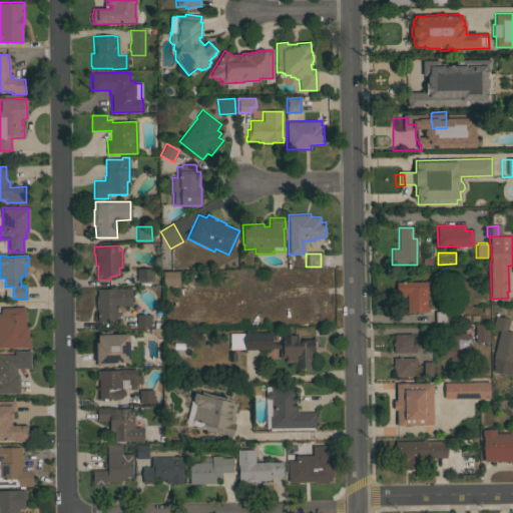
[(153,282),(136,282),(136,269),(153,269),(153,282)]
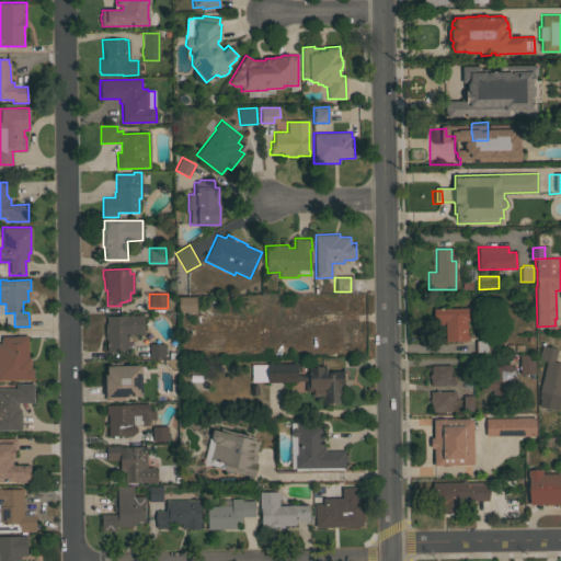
[(191,297),(191,302),(198,302),(198,311),(178,311),(178,297),(191,297)]
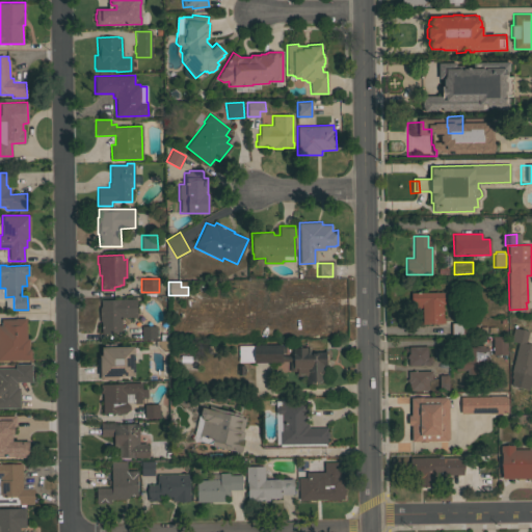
[(443,303),(442,303),(443,317),(444,317),(445,322),(422,323),(421,308),(418,308),(418,303),(410,303),(410,292),(443,291),(443,303)]
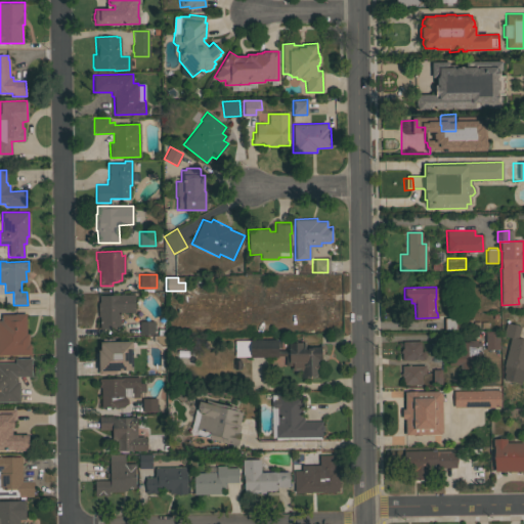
[(134,312),(120,312),(120,330),(99,330),(99,316),(97,316),(97,295),(134,294),(134,312)]
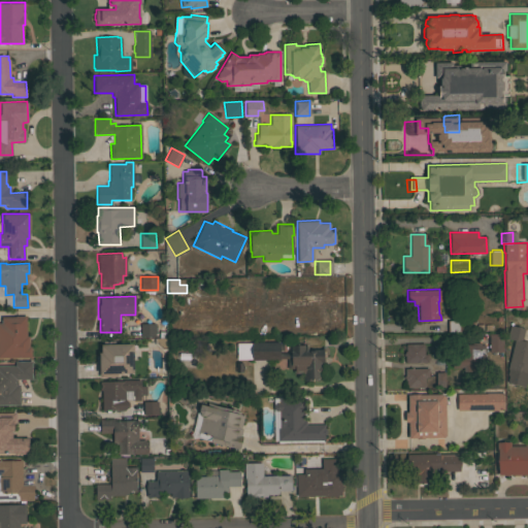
[(0,323),(1,323),(1,317),(14,317),(14,316),(26,316),(26,335),(28,335),(29,357),(0,357),(0,323)]
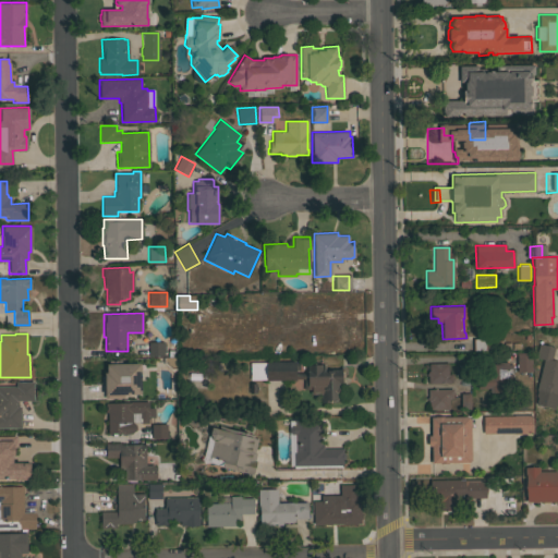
[(485,338),(486,351),(473,351),(472,338),(485,338)]
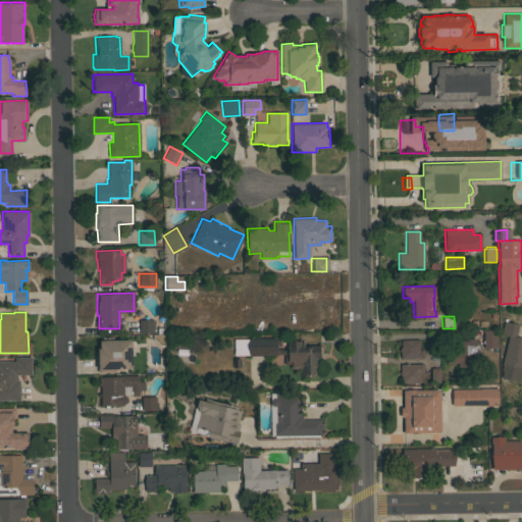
[(153,319),(153,332),(139,332),(139,319),(153,319)]
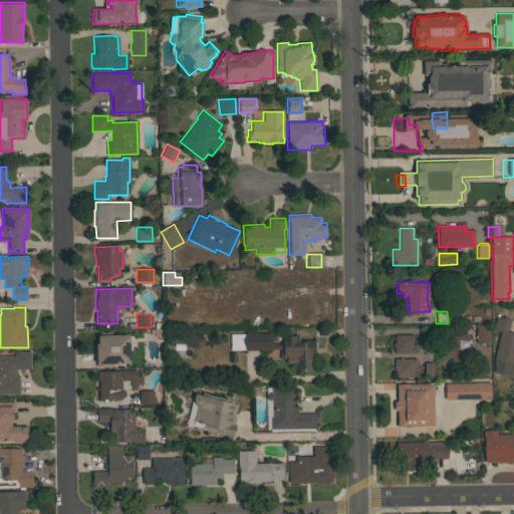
[(496,316),(511,319),(508,330),(513,332),(513,359),(513,364),(493,359),(500,331),(493,329),(496,316)]
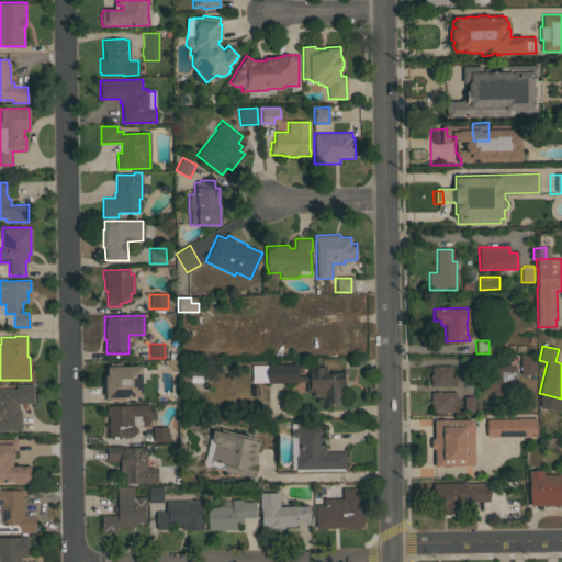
[(519,355),(535,355),(536,373),(520,374),(519,355)]
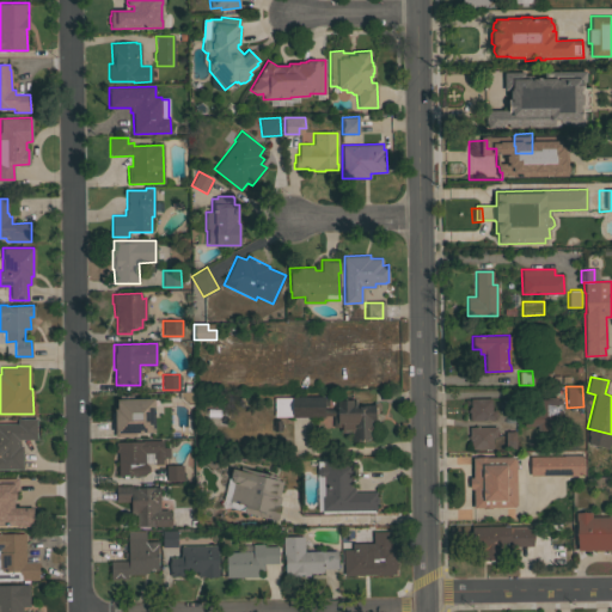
[(291,417),(291,416),(274,416),(274,397),(289,397),(289,396),(323,396),(323,398),(328,398),(328,405),(323,405),(323,409),(335,409),(335,399),(355,399),(355,404),(375,404),(375,420),(372,421),(372,438),(352,438),(352,433),(341,433),(341,427),(334,427),(334,415),(324,415),(324,416),(291,417)]
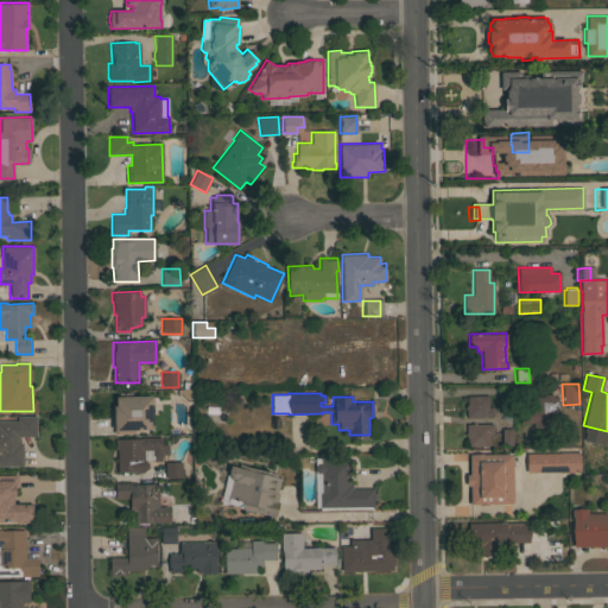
[(501,394),(517,394),(517,411),(501,411),(501,394)]
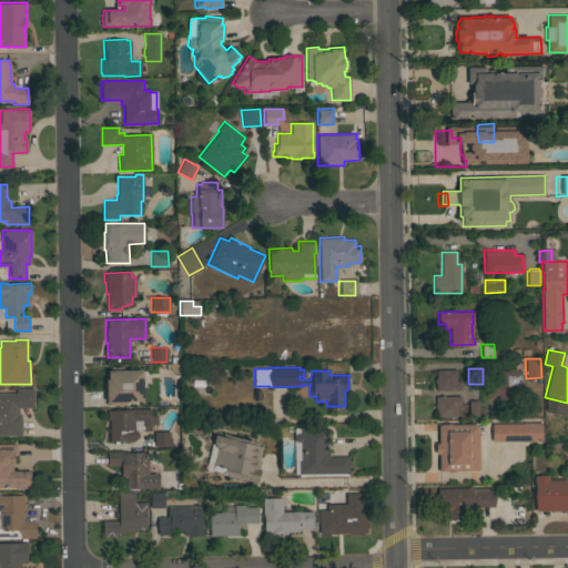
[(517,395),(495,395),(494,371),(509,369),(509,368),(516,368),(516,371),(520,371),(520,374),(516,374),(517,395)]
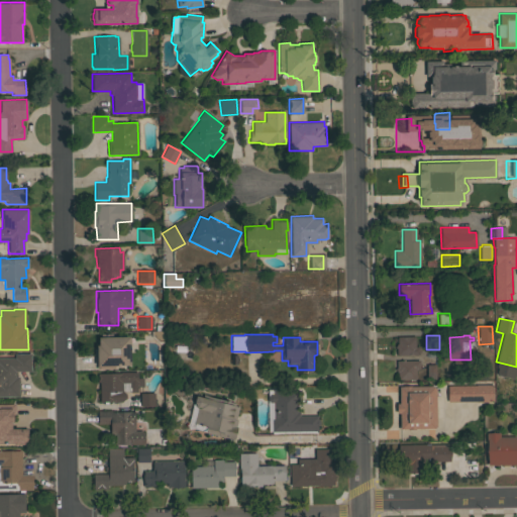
[(396,354),(396,343),(397,343),(397,336),(414,336),(415,346),(418,346),(419,354),(396,354)]
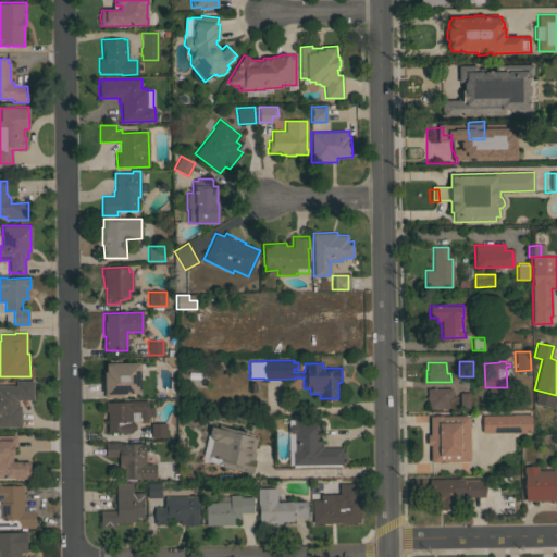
[(137,393),(124,394),(124,397),(104,397),(103,371),(106,371),(106,364),(137,363),(137,393)]
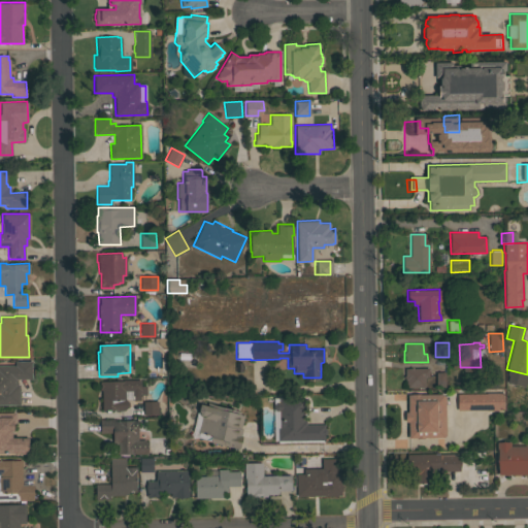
[(0,404),(0,365),(14,365),(14,361),(32,361),(32,378),(15,378),(15,385),(19,385),(20,404),(0,404)]
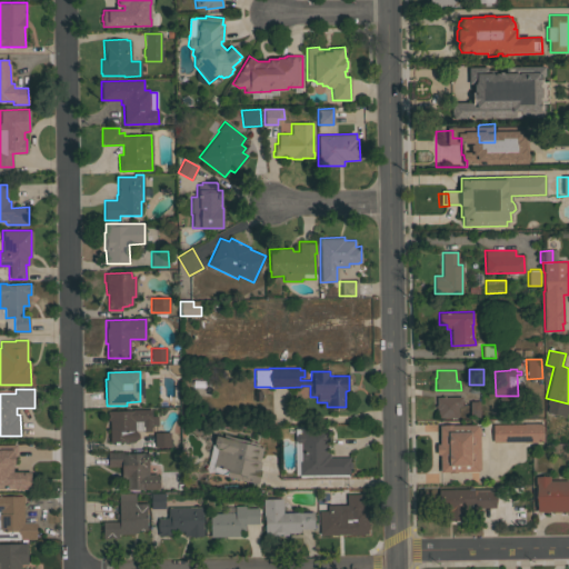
[(461,396),(461,406),(457,406),(458,417),(438,417),(438,409),(436,409),(436,397),(461,396)]
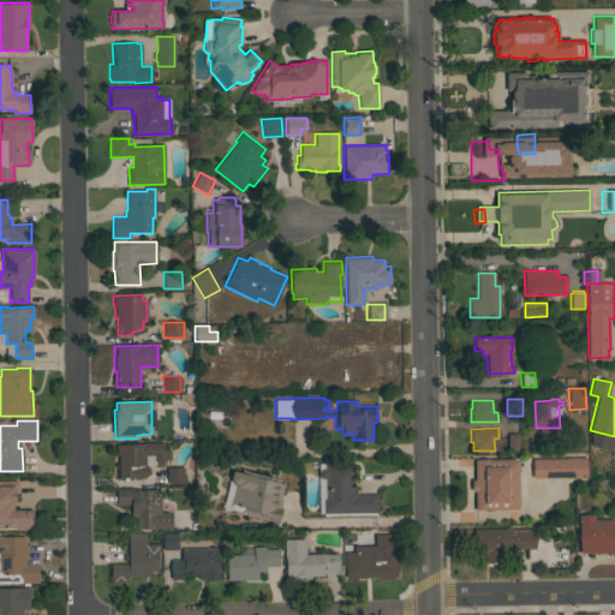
[(507,434),(518,433),(518,451),(507,451),(507,434)]
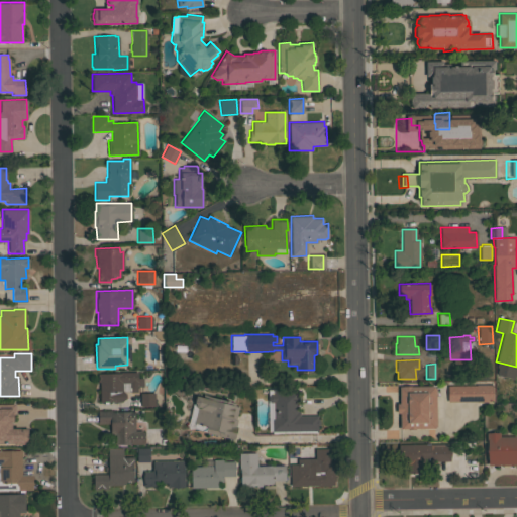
[(192,384),(176,384),(177,369),(185,370),(185,372),(193,372),(192,384)]
